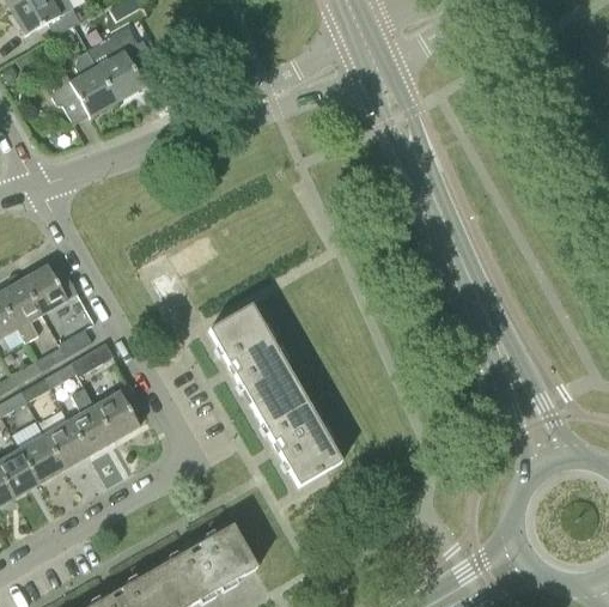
[(59,32),(84,18),(75,4),(64,11),(56,0),(23,0),(13,6),(29,32),(52,19),(59,32)]
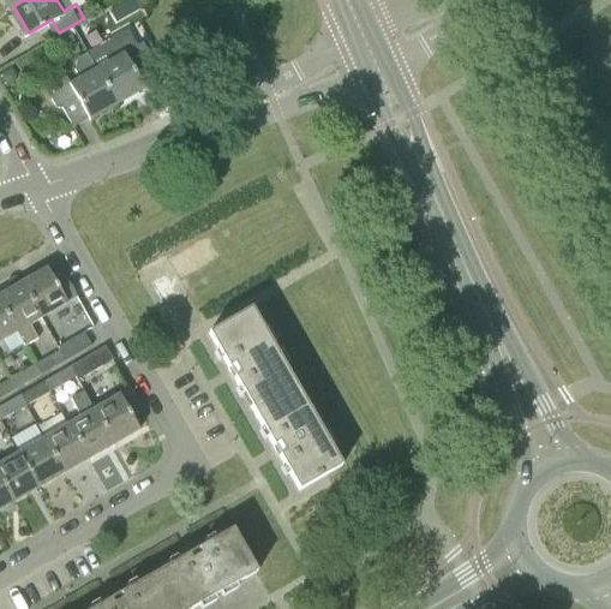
[(90,48),(120,100),(148,83),(135,61),(148,54),(131,25),(90,48)]
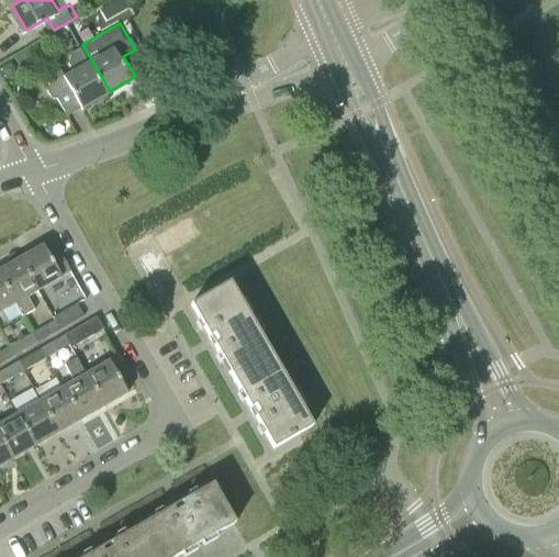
[(558,31),(546,39),(552,49),(558,46),(558,31)]
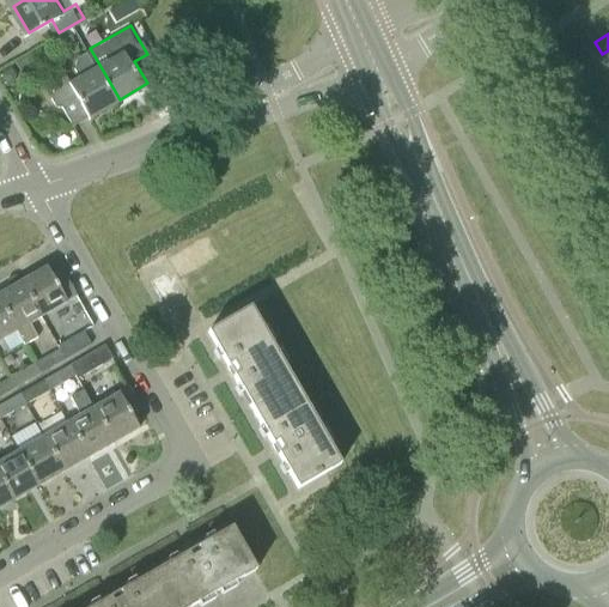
[(92,115),(120,99),(90,48),(81,53),(79,64),(84,73),(74,79),(67,66),(50,76),(58,87),(55,93),(60,102),(66,103),(78,122),(79,121),(73,113),(83,107),(85,102),(92,115)]
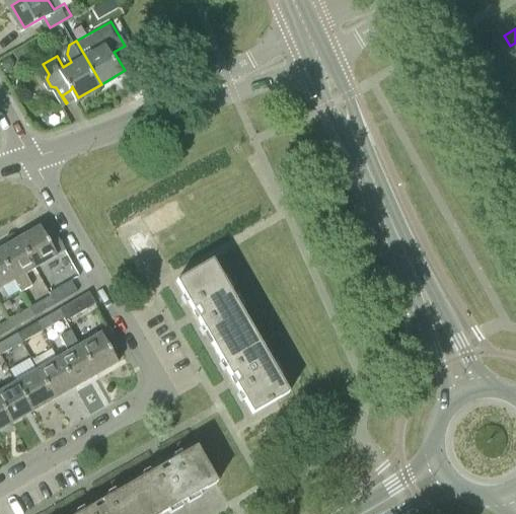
[(59,251),(68,246),(59,230),(50,235),(43,222),(21,234),(39,264),(60,251),(59,251)]
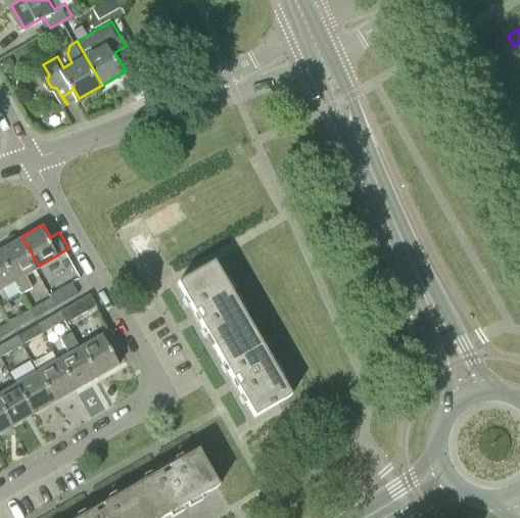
[(17,278),(39,266),(21,236),(1,248),(17,278)]
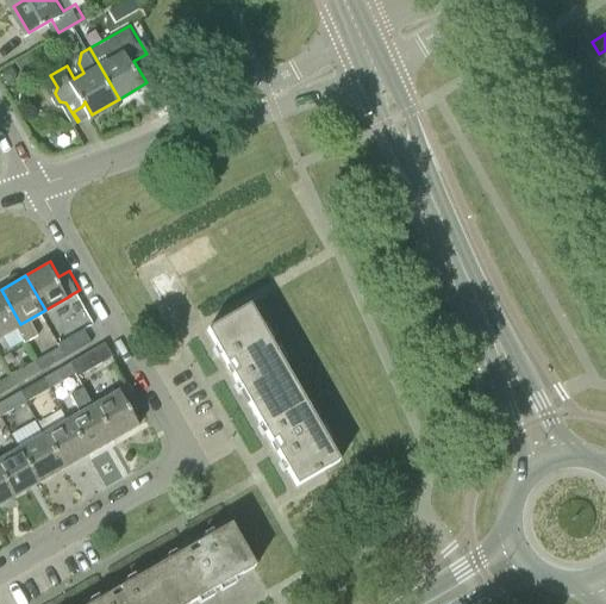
[(0,336),(20,324),(1,290),(0,290),(0,336)]
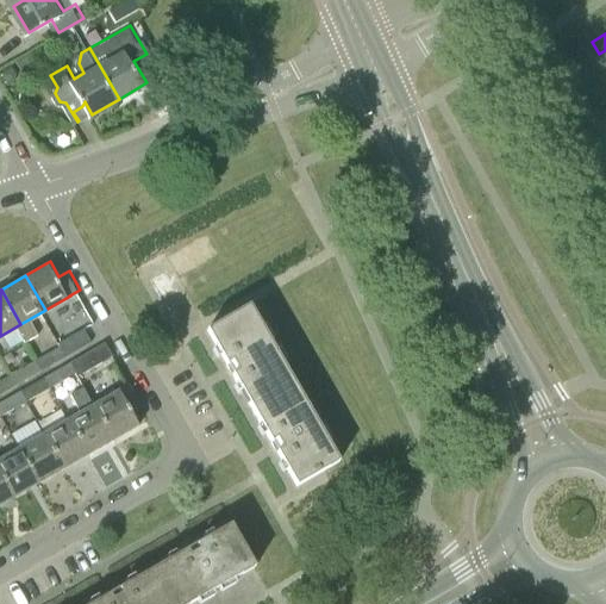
[(255,404),(298,380),(252,302),(210,327),(255,404)]
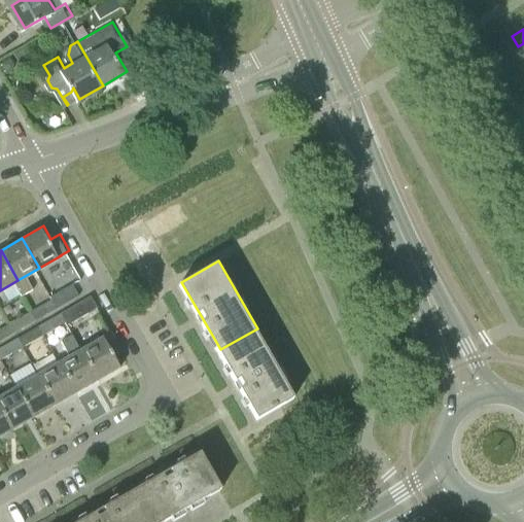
[(53,293),(55,297),(60,305),(81,292),(75,281),(53,293)]
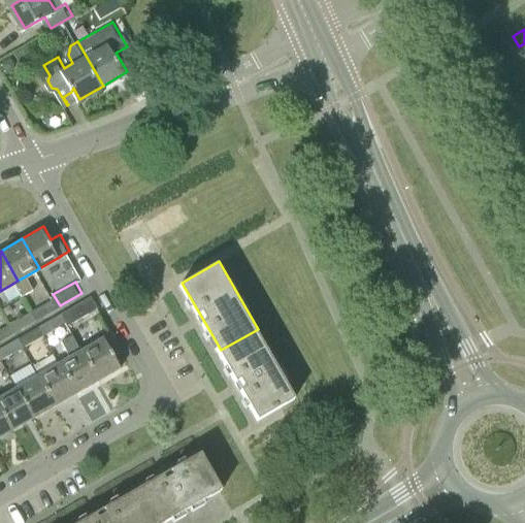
[(68,320),(69,323),(100,304),(93,293),(62,312),(68,320)]
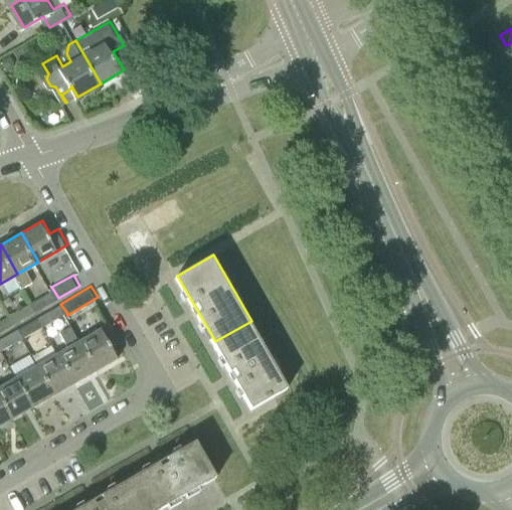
[(53,290),(41,296),(46,305),(58,298),(53,290)]
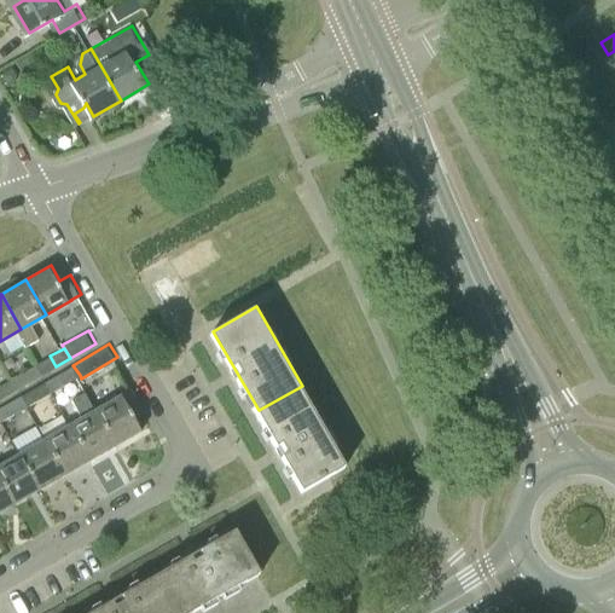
[(39,362),(25,370),(32,380),(45,372),(39,362)]
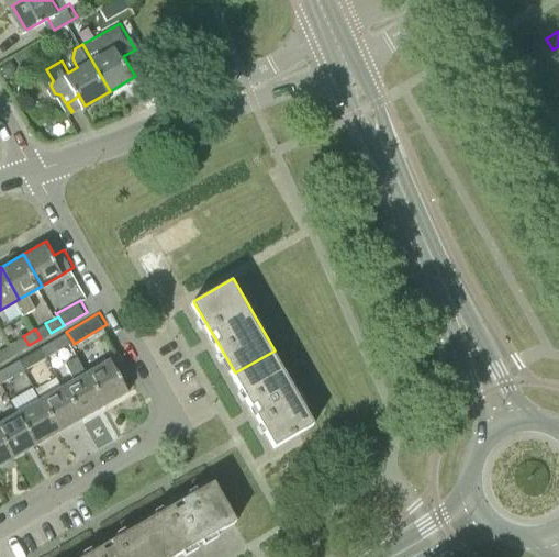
[(49,354),(60,347),(55,337),(44,344),(49,354)]
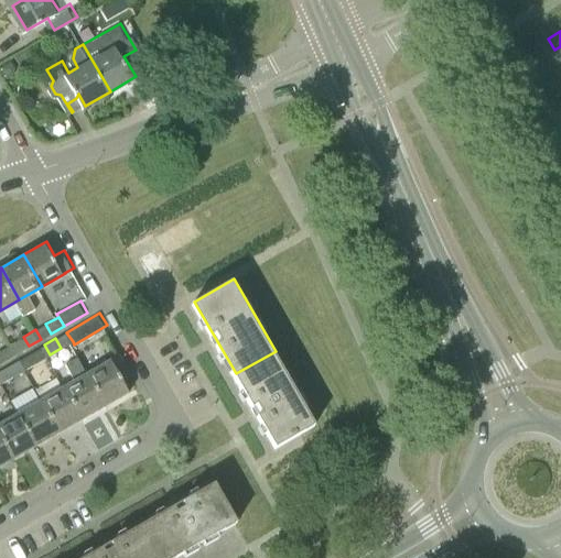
[(0,349),(0,362),(18,352),(12,342),(0,349)]
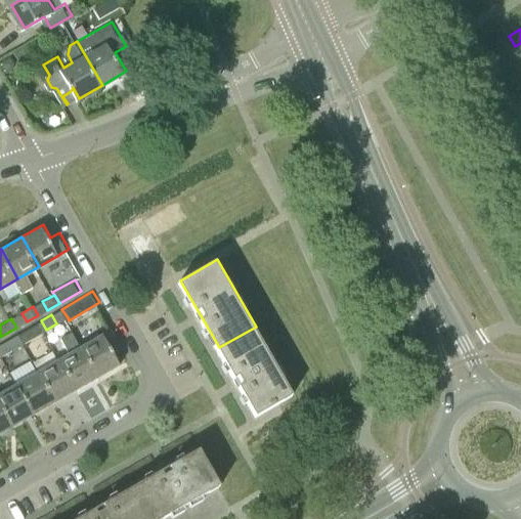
[(25,342),(36,336),(30,327),(19,333),(25,342)]
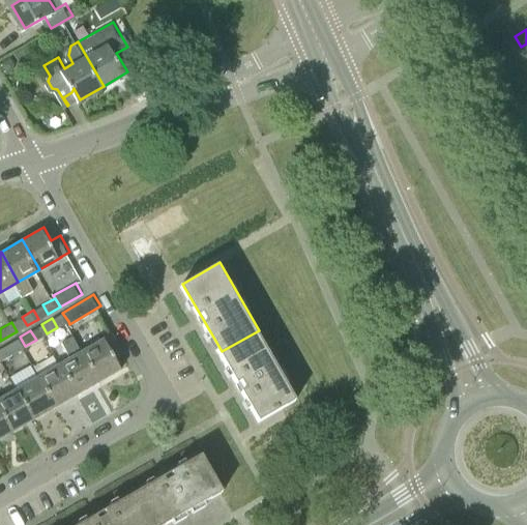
[(261,419),(291,402),(297,398),(259,330),(222,351),(261,419)]
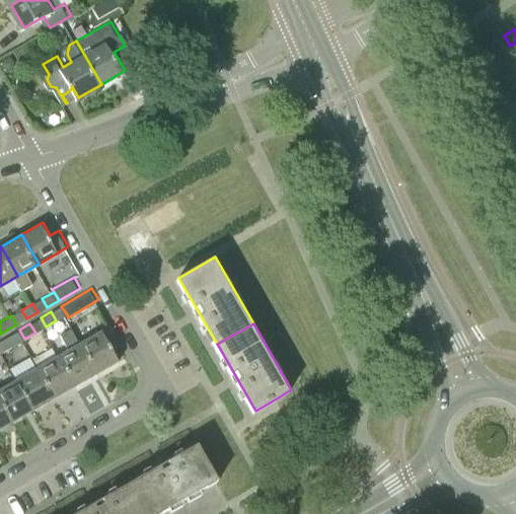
[(83,341),(99,370),(121,358),(103,328),(83,341)]
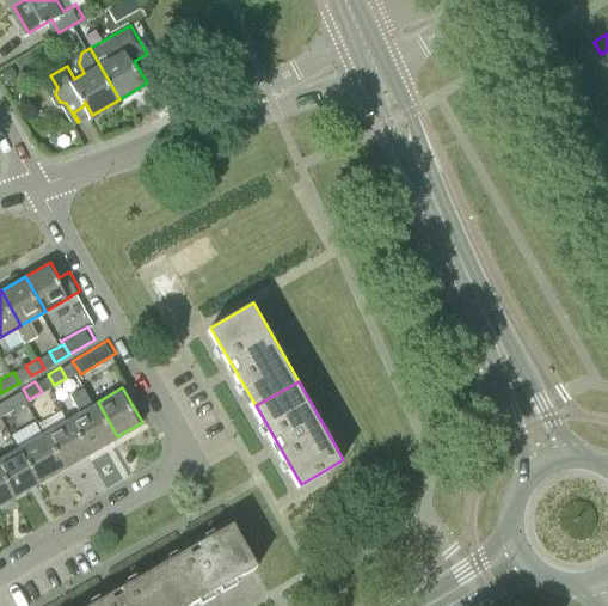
[(0,406),(4,414),(17,406),(11,396),(0,402),(0,406)]
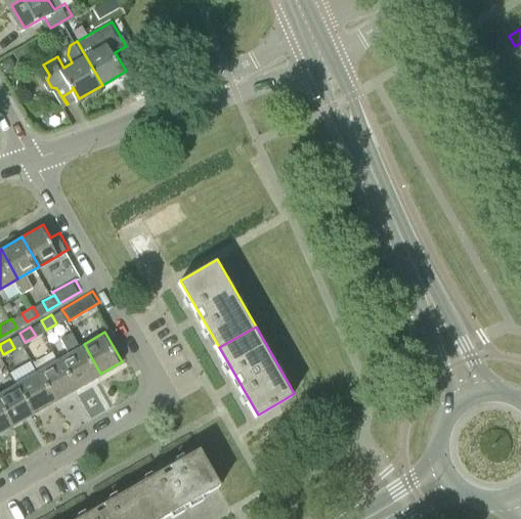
[(79,386),(100,374),(84,344),(62,356),(79,386)]
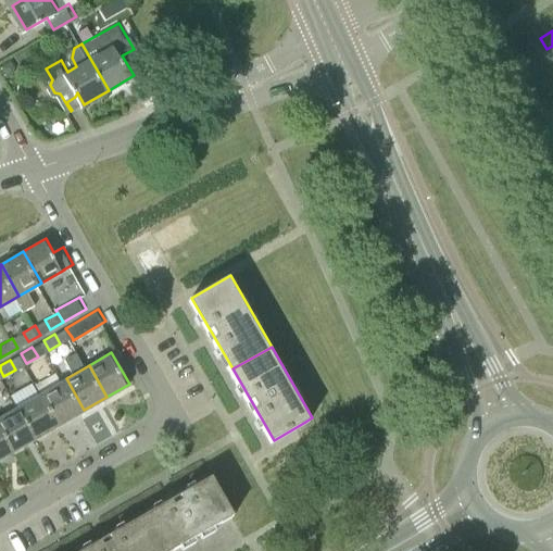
[(61,423),(84,410),(66,378),(44,391),(61,423)]
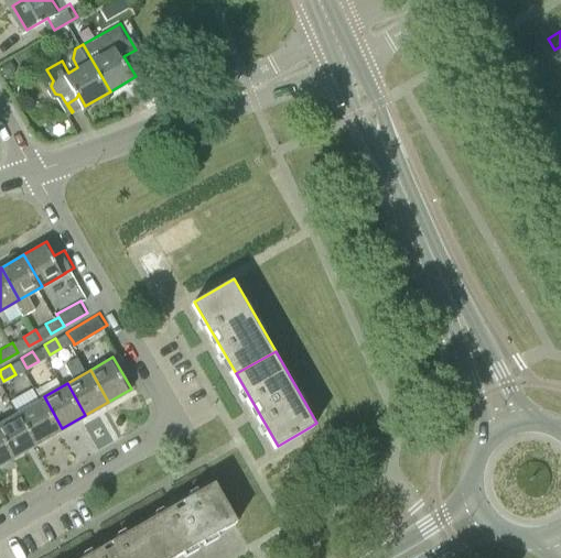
[(39,441),(62,428),(44,396),(41,390),(17,403),(20,409),(39,441)]
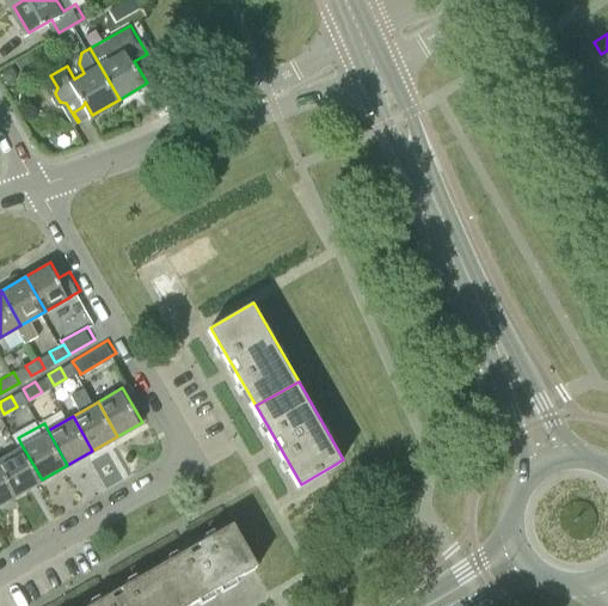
[(0,464),(17,494),(42,479),(22,445),(0,457),(0,464)]
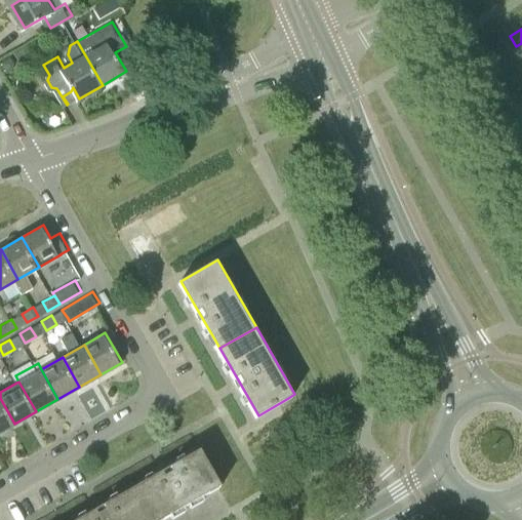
[(0,432),(14,424),(0,398),(0,432)]
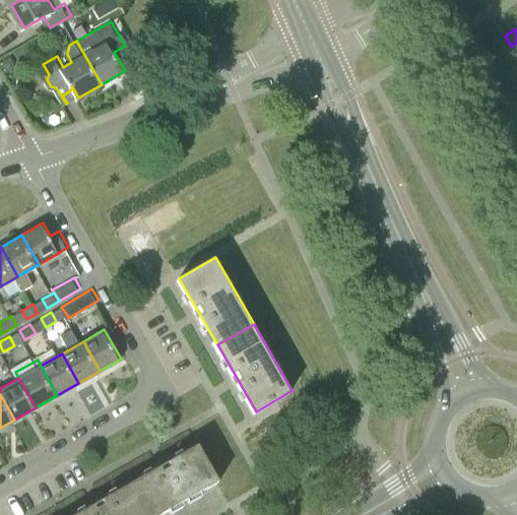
[(151,514),(158,514),(220,479),(200,444),(133,481),(151,514)]
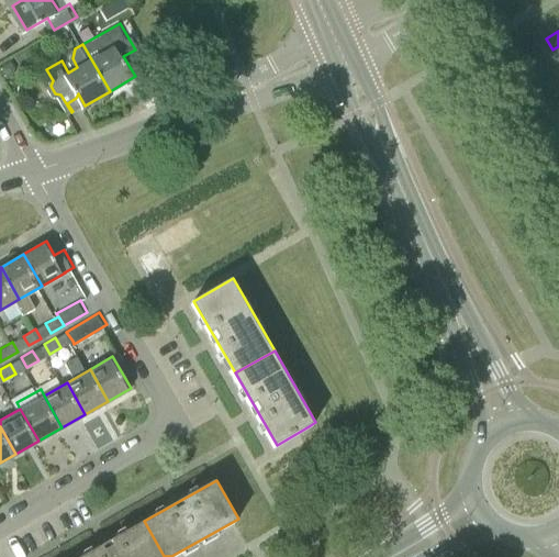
[(164,556),(144,521),(81,556),(164,556)]
